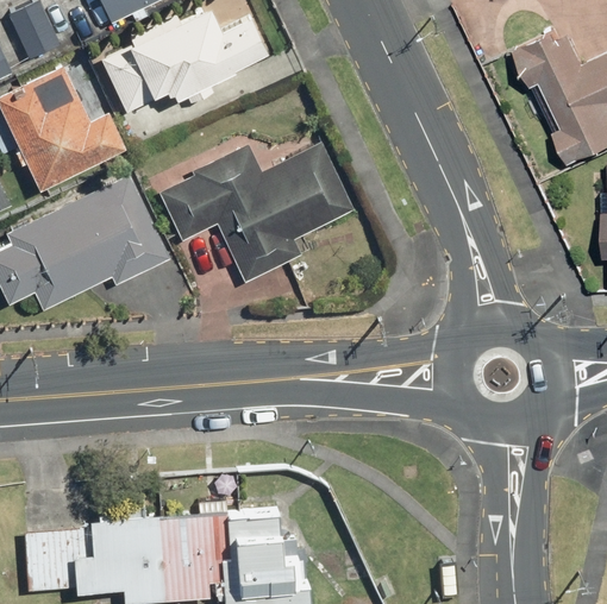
[(99,0),(112,25),(163,0),(99,0)]
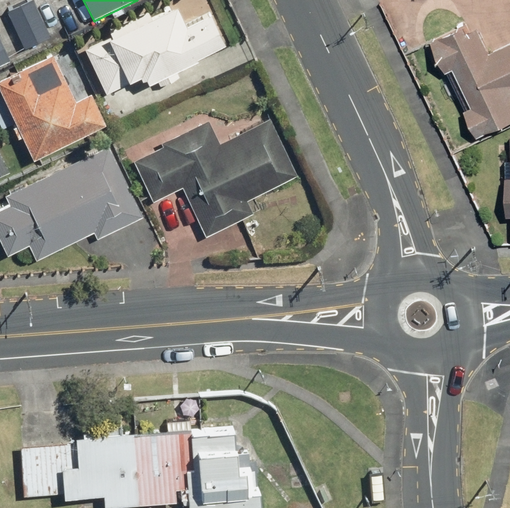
[(177,5),(108,38),(109,40),(85,51),(107,96),(145,78),(148,84),(198,61),(196,58),(225,45),(210,15),(187,26),(177,5)]
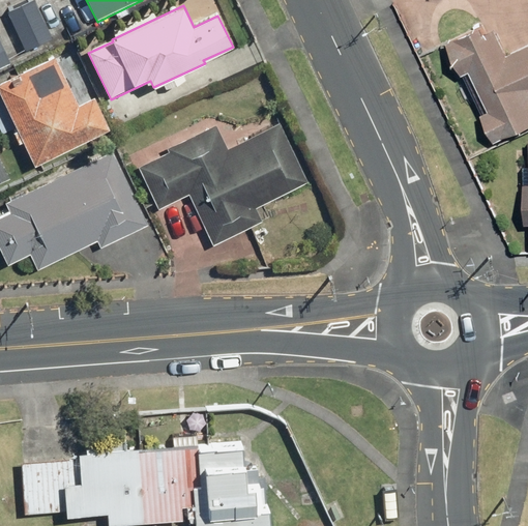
[(36,6),(12,18),(31,56),(55,46),(36,6)]
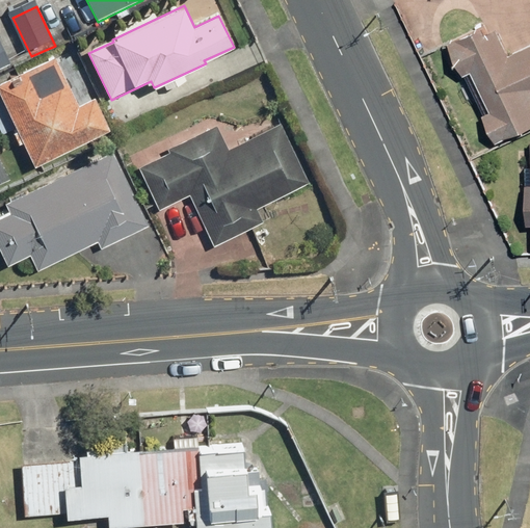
[(529,49),(511,58),(499,31),(488,35),(486,29),(452,45),(467,78),(475,74),(495,115),(486,119),(499,144),(529,130),(529,49)]
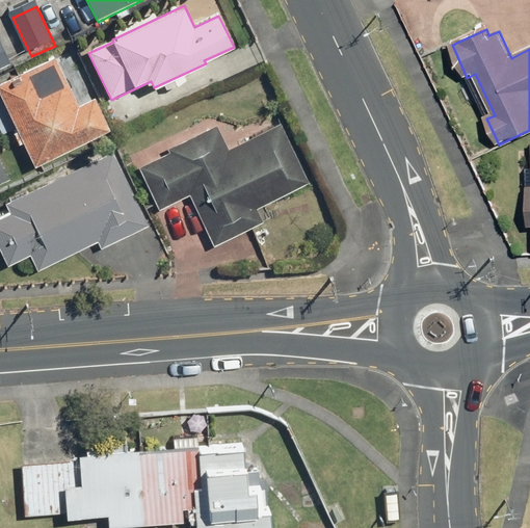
[(0,74),(14,68),(0,40),(0,74)]
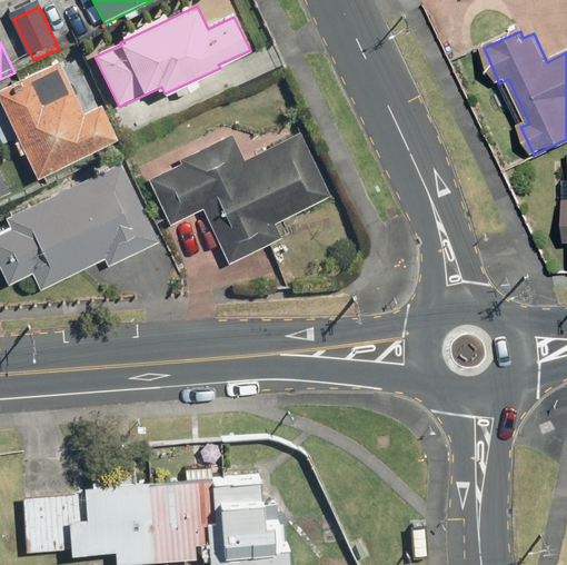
[(60,62),(0,90),(0,101),(37,178),(118,139),(101,105),(85,112),(60,62)]
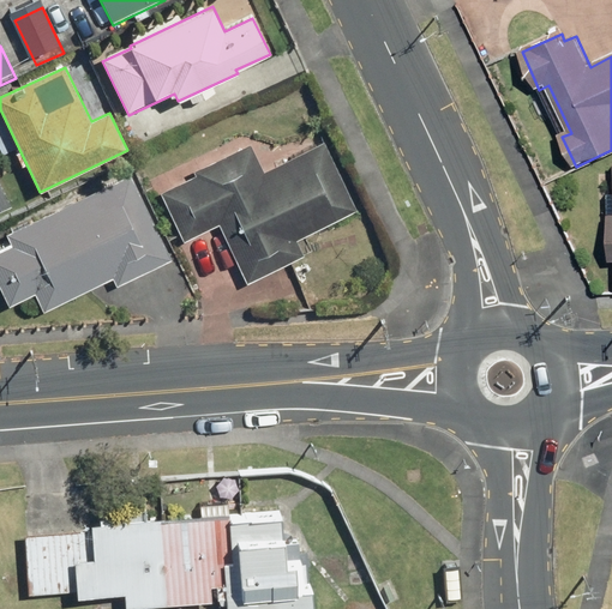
[(359,216),(325,145),(264,173),(252,146),(195,174),(197,179),(161,194),(184,245),(220,228),(249,287),(307,259),(299,243),(359,216)]
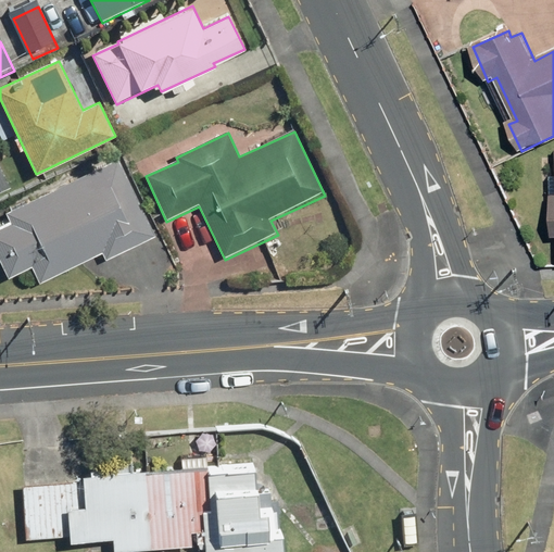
[(120,161),(5,214),(11,224),(0,228),(0,262),(9,280),(32,270),(39,286),(103,255),(106,263),(156,239),(120,161)]
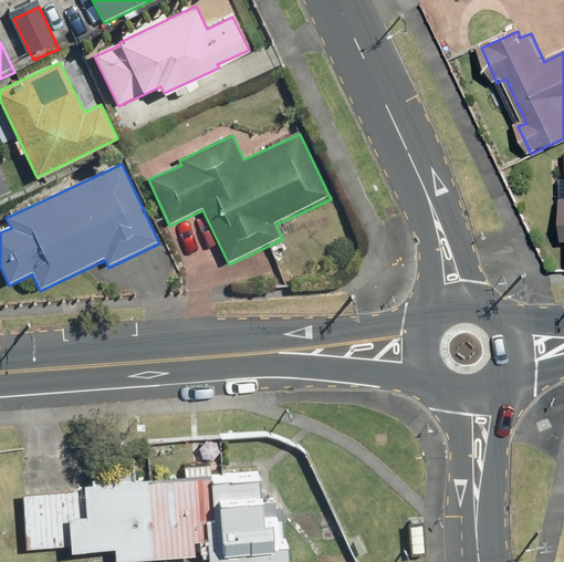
[(0,197),(10,193),(0,170),(0,197)]
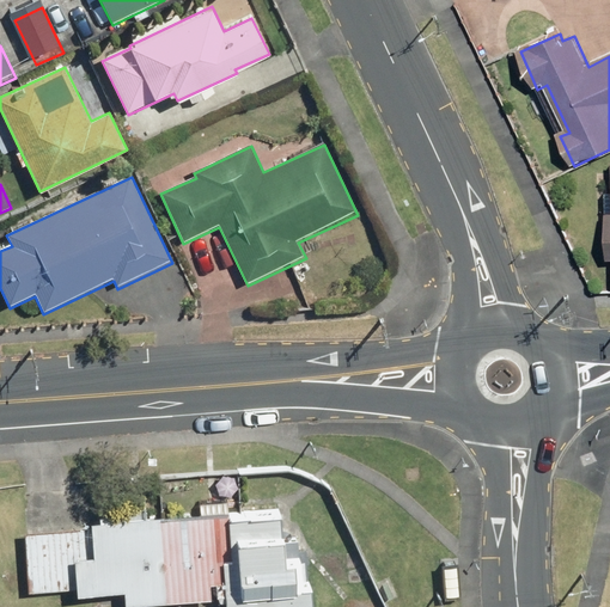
[(90,532),(24,535),(28,594),(74,592),(75,595),(123,592),(124,605),(218,600),(218,602),(224,602),(224,606),(310,606),(309,584),(300,586),(298,540),(282,541),(280,512),(231,515),(231,513),(89,522),(90,532)]
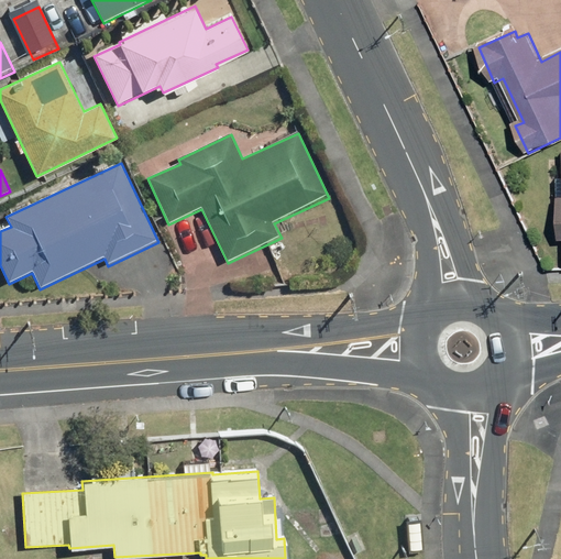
All buildings are outlined.
